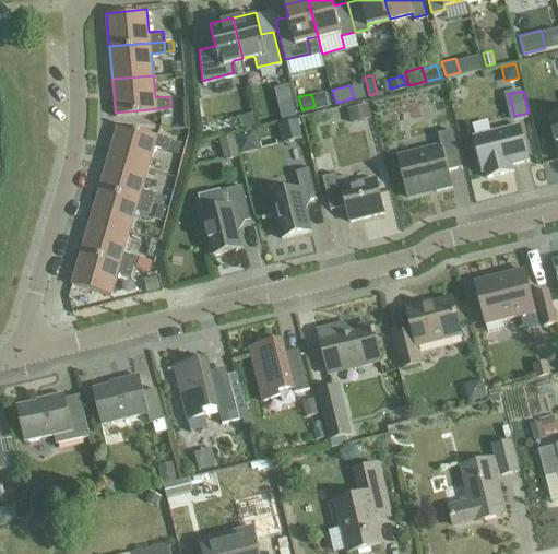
[(348,106),(351,116),(368,112),(365,101),(348,106)]
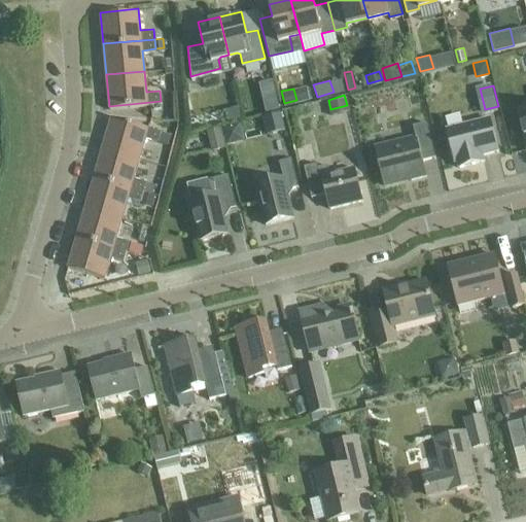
[(276,98),(264,101),(266,109),(278,106),(276,98)]
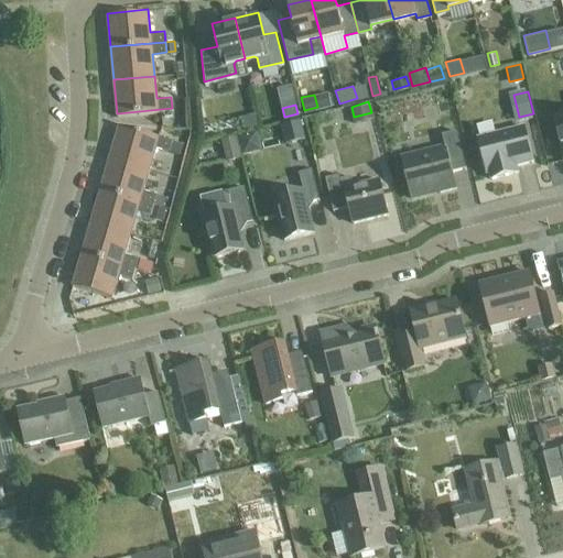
[(562,111),(553,113),(562,153),(562,111)]
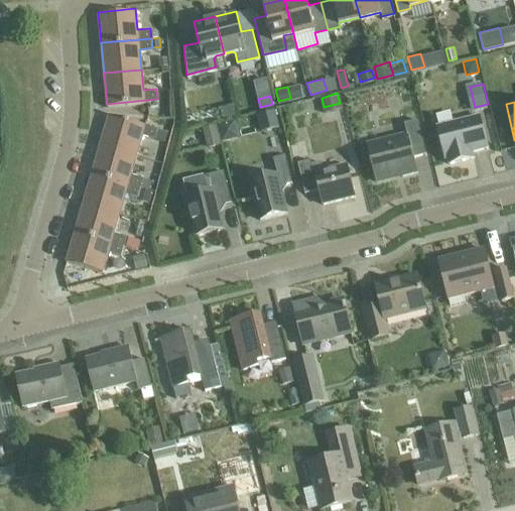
[(234,103),(222,106),(224,117),(237,114),(234,103)]
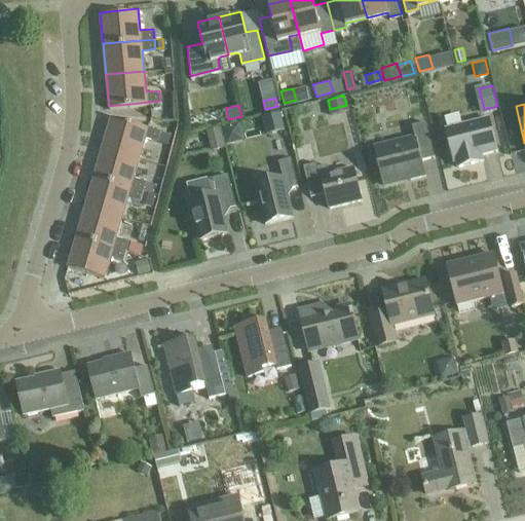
[(278,110),(263,114),(266,126),(282,122),(278,110)]
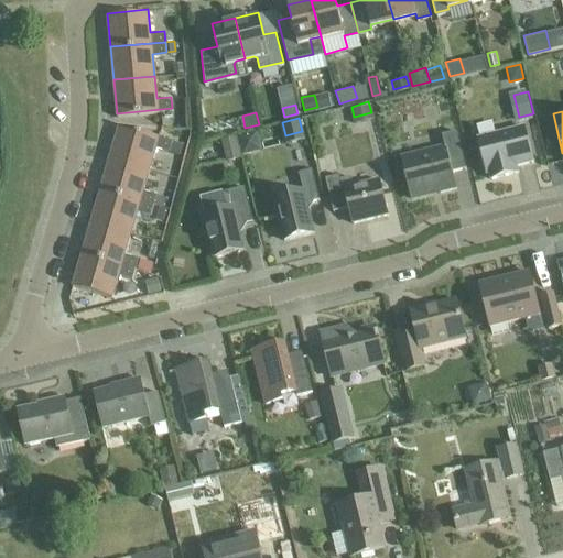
[(109,155),(149,166),(154,145),(177,151),(182,138),(173,135),(172,138),(118,122),(109,155)]
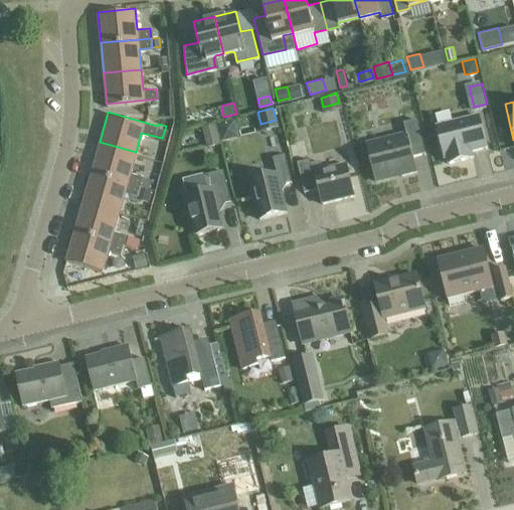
[(478,113),(436,123),(444,155),(447,155),(448,160),(472,154),(471,148),(486,145),(478,113)]
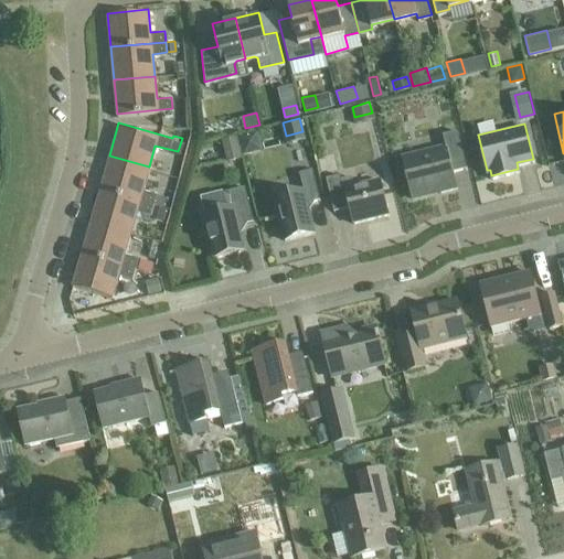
[(445,144),(401,156),(411,194),(439,187),(440,189),(457,184),(453,169),(466,165),(457,128),(442,131),(445,144)]
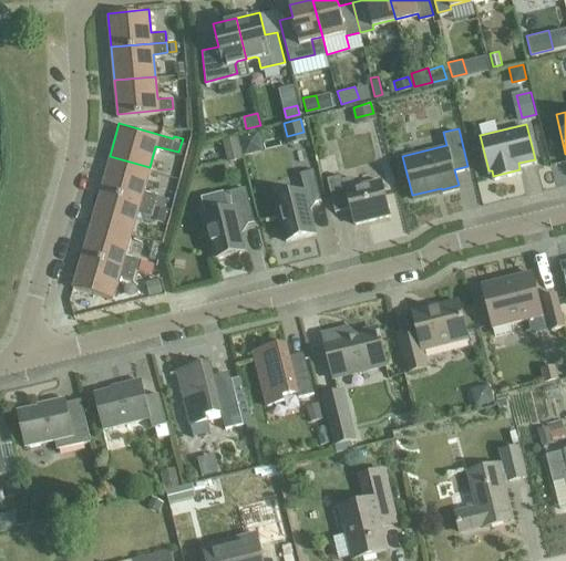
[(229,158),(243,156),(237,135),(224,138),(229,158)]
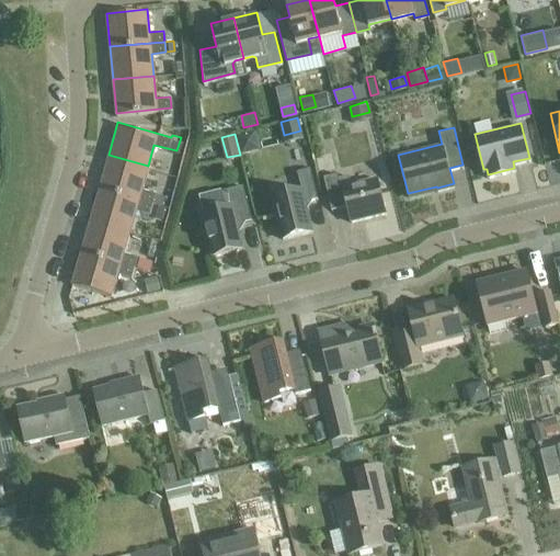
[(148,166),(109,155),(100,186),(152,202),(156,191),(141,188),(148,166)]
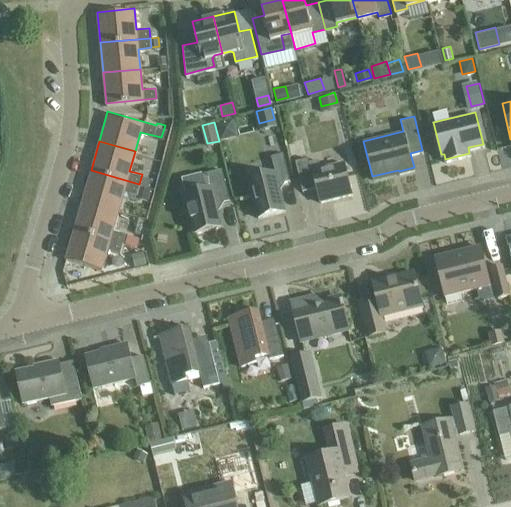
[(274,170),(247,176),(257,215),(284,208),(278,181),(289,178),(282,151),(270,154),(274,170)]
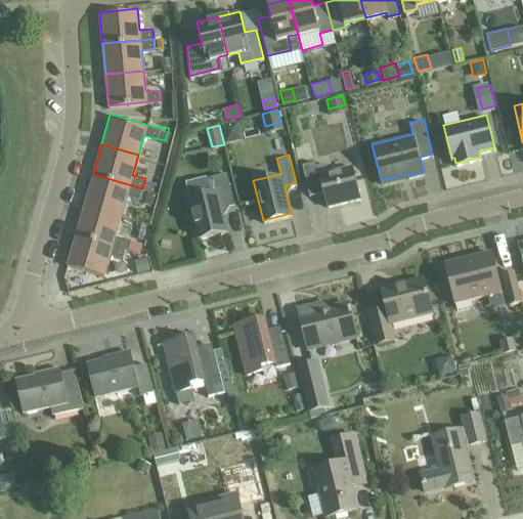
[(322,186),(328,204),(359,197),(351,164),(327,170),(324,161),(315,164),(315,160),(301,163),(308,189),(322,186)]
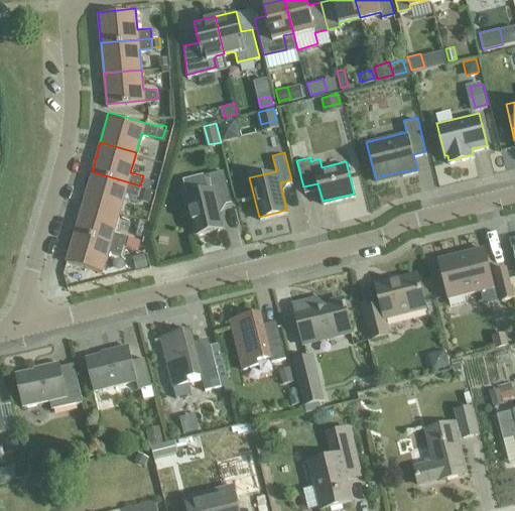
[(218,203),(231,200),(223,168),(203,173),(207,187),(185,193),(196,233),(223,226),(218,203)]
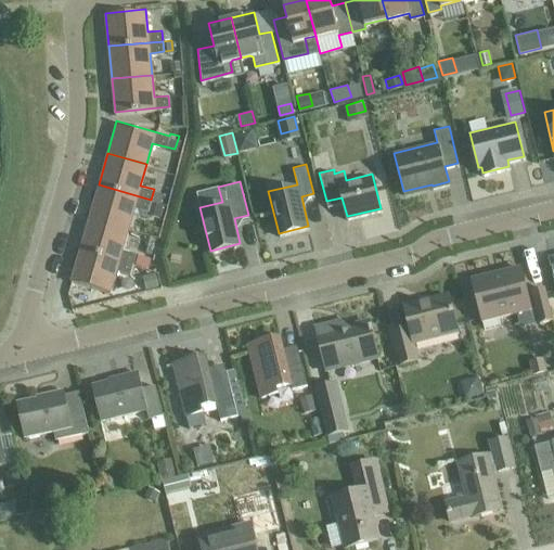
[(151,200),(99,184),(89,215),(128,227),(134,205),(147,209),(151,200)]
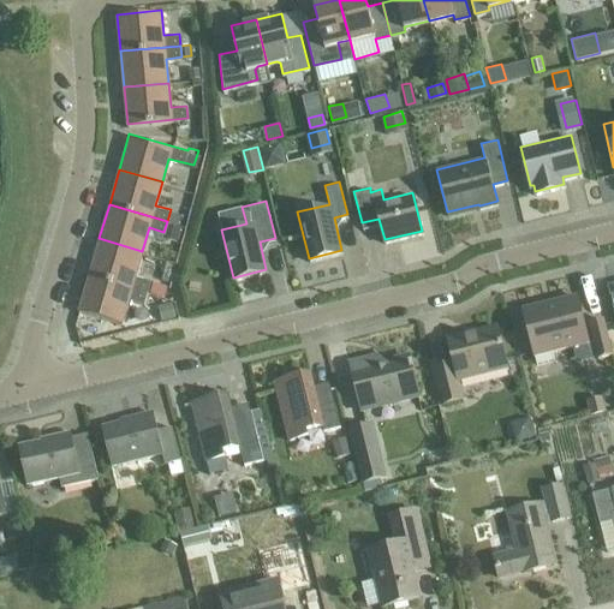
[(171,209),(167,221),(177,224),(180,212),(171,209)]
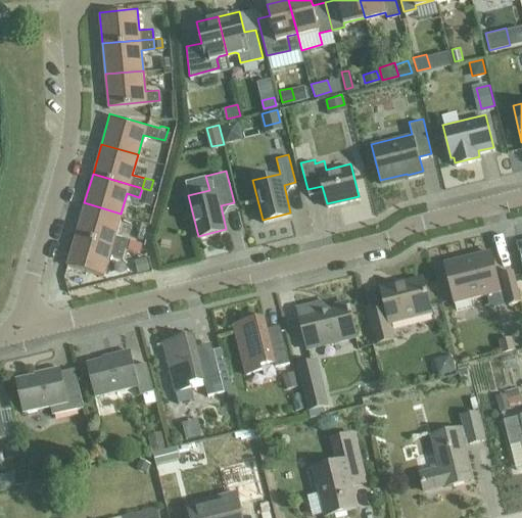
[(155,193),(146,191),(144,198),(153,200),(155,193)]
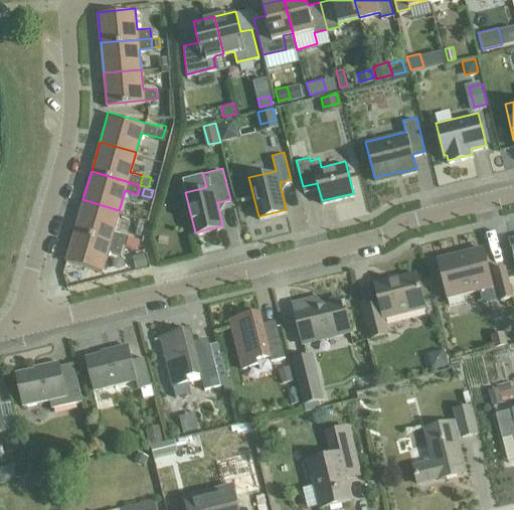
[(82,199),(74,228),(123,242),(135,246),(138,246),(140,237),(135,236),(126,233),(113,229),(119,210),(82,199)]
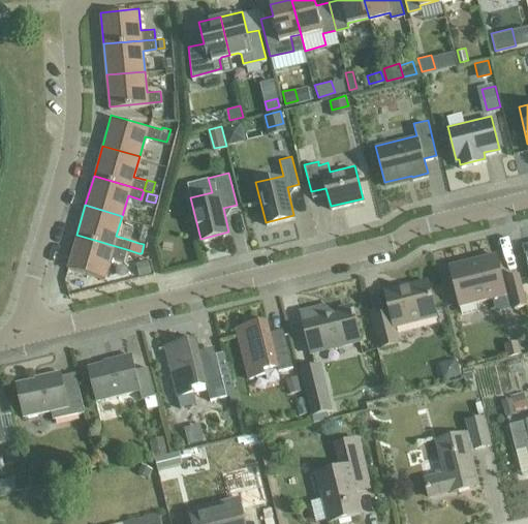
[(126,249),(76,235),(67,266),(104,276),(111,255),(124,259),(124,258),(126,249)]
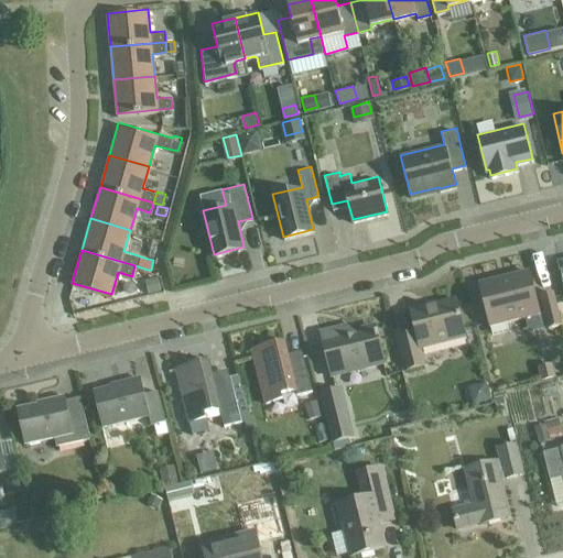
[(134,265),(132,275),(144,279),(148,270),(134,265)]
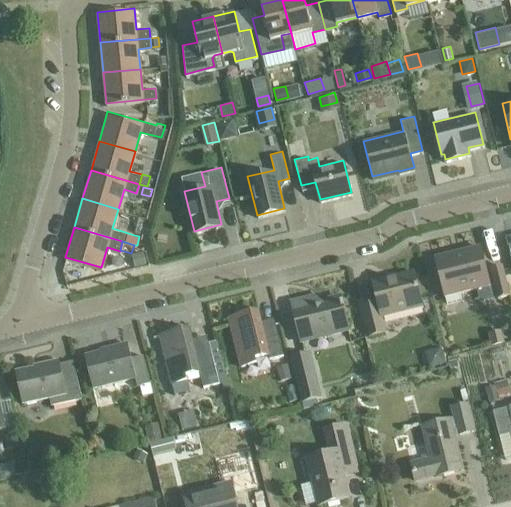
[(479,243),(434,255),(446,300),(461,297),(459,290),(489,282),(479,243)]
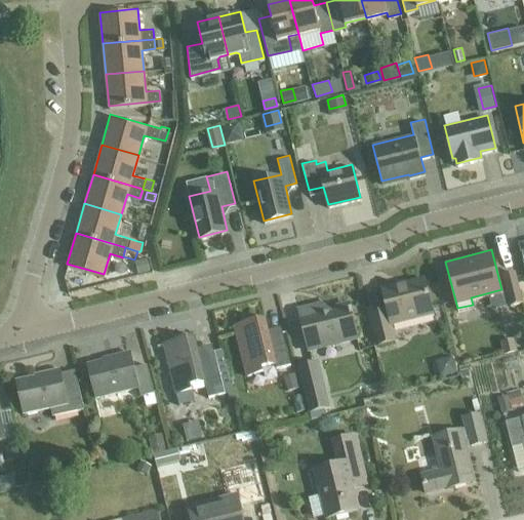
[(515,270),(501,274),(510,304),(523,300),(515,270)]
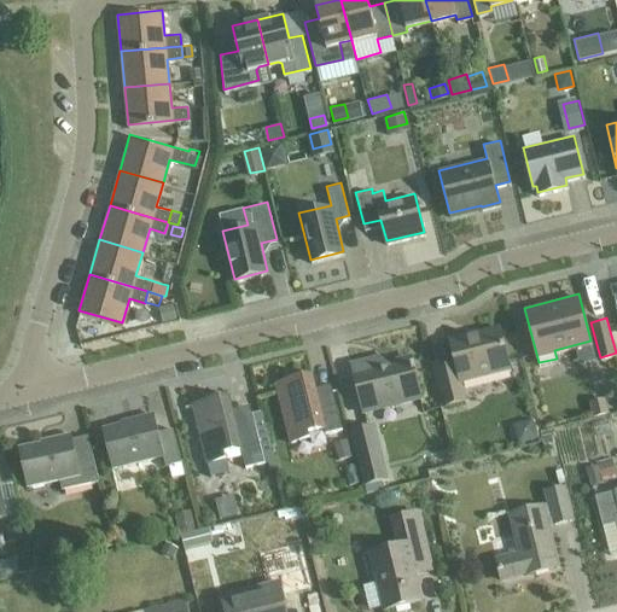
[(454,361),(436,366),(446,403),(465,398),(460,379),(510,367),(500,325),(466,333),(466,331),(448,334),(454,361)]
